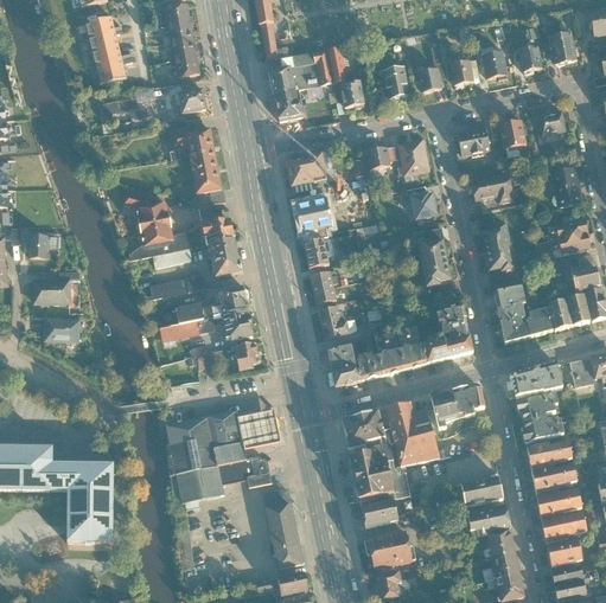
[(255,0),(265,59),(278,57),(272,19),(273,19),(269,0),(255,0)]
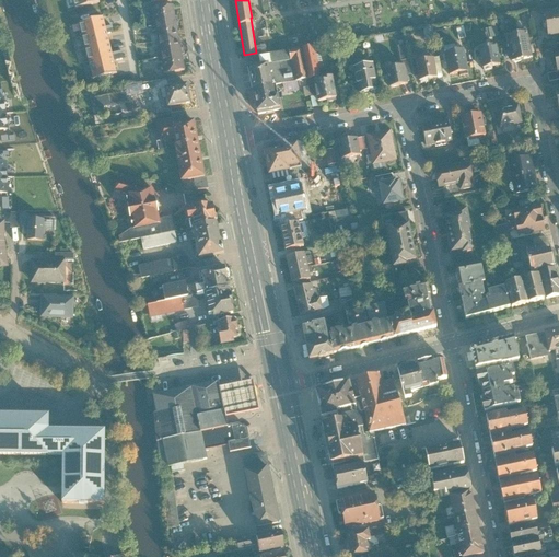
[(173,1),(151,4),(152,16),(149,18),(150,22),(175,18),(173,1)]
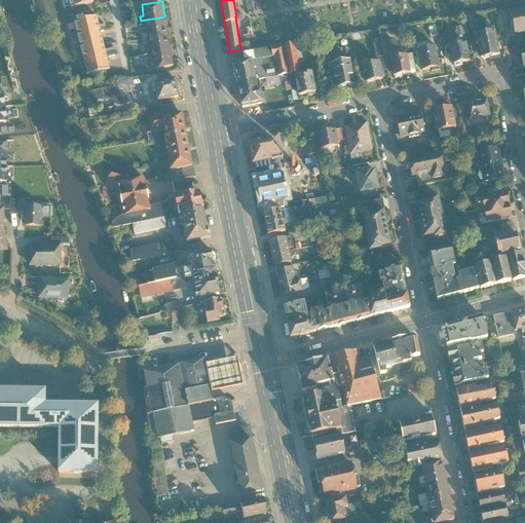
[(524,6),(511,8),(515,31),(524,29),(524,6)]
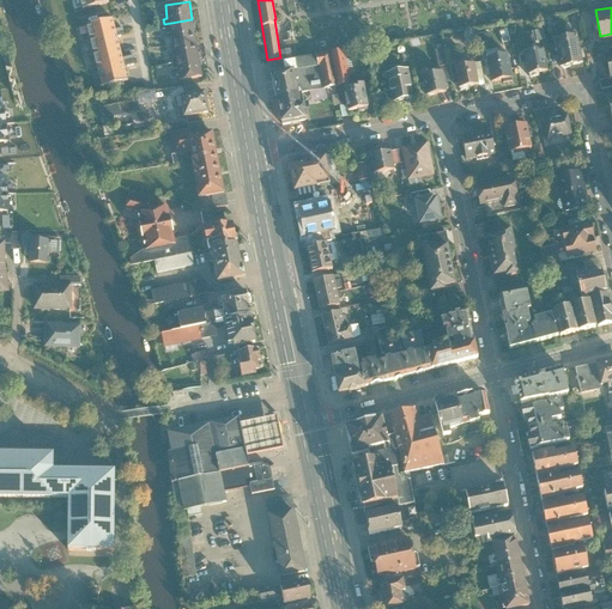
[(85,23),(89,38),(115,31),(111,16),(85,23)]
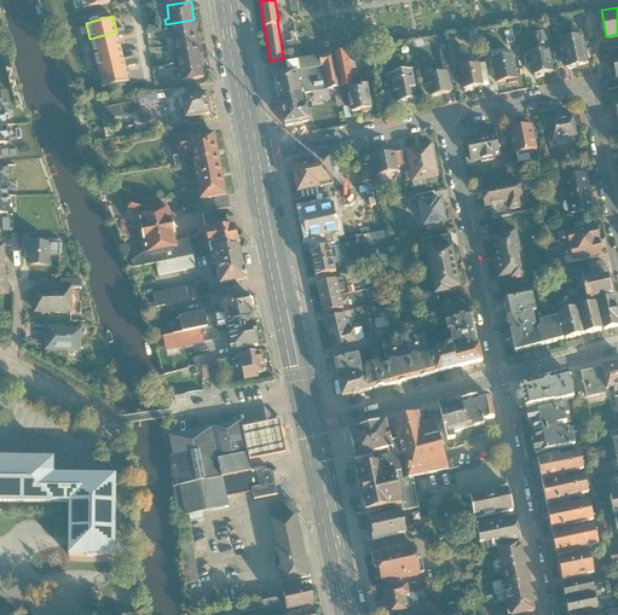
[(194,19),(166,24),(167,30),(171,30),(173,42),(197,38),(194,19)]
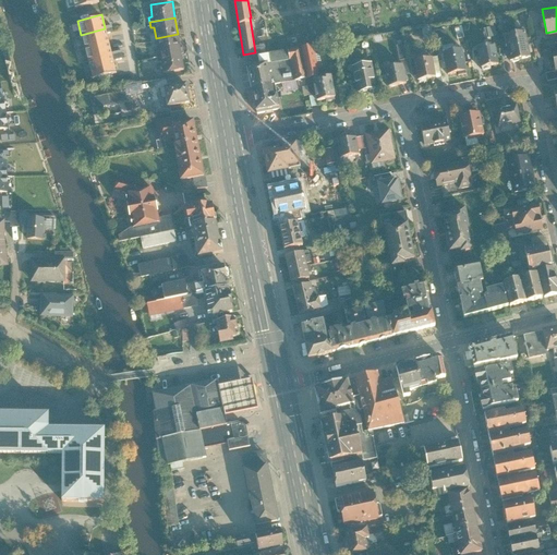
[(531,55),(525,27),(506,32),(511,58),(531,55)]
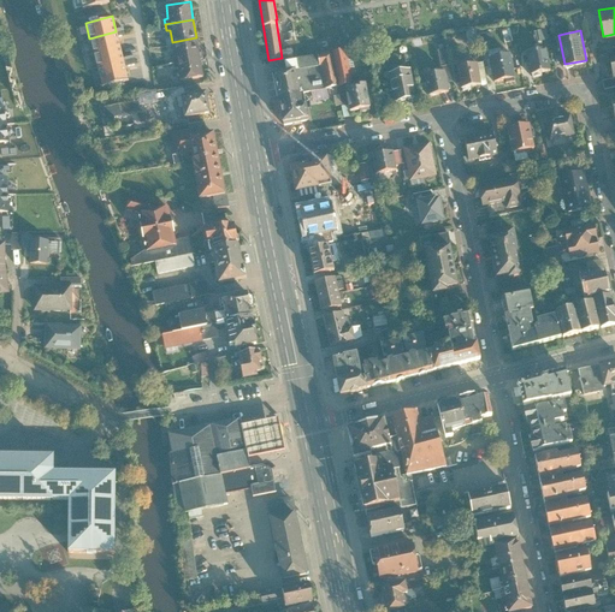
[(89,39),(94,54),(119,47),(116,31),(89,39)]
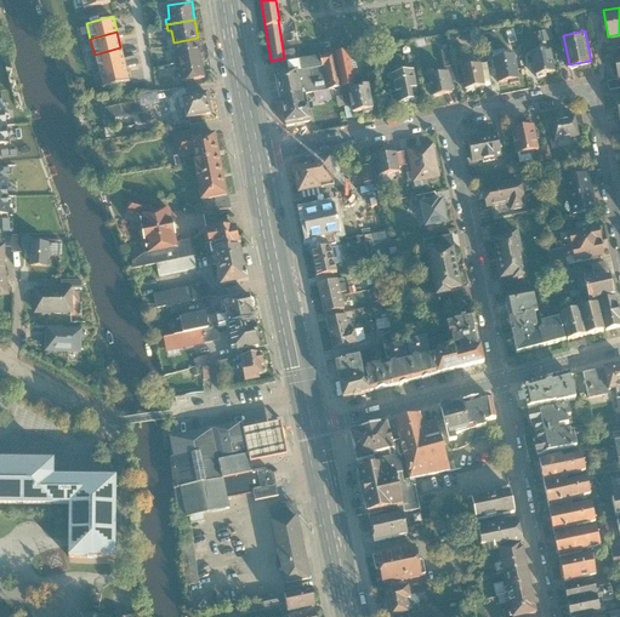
[(172,55),(174,61),(202,56),(198,38),(174,43),(176,53),(172,55)]
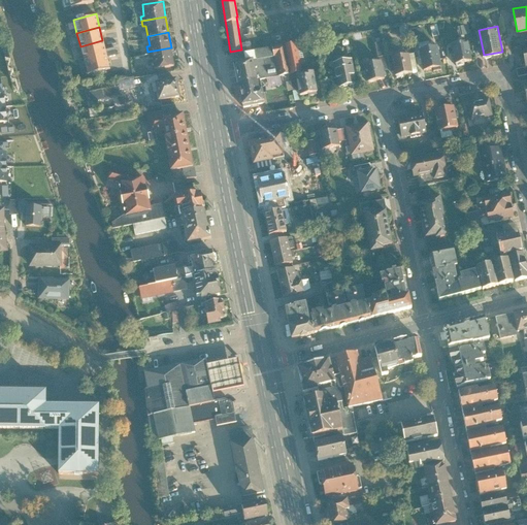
[(472,58),(469,39),(452,42),(456,61),(472,58)]
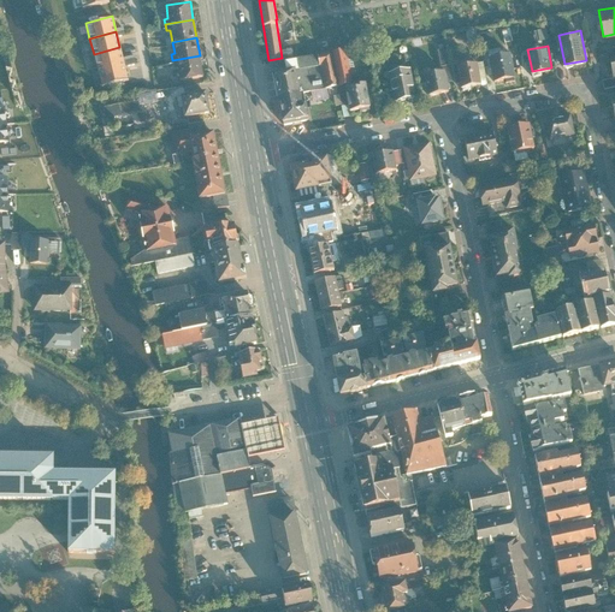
[(94,54),(98,69),(124,63),(119,47),(94,54)]
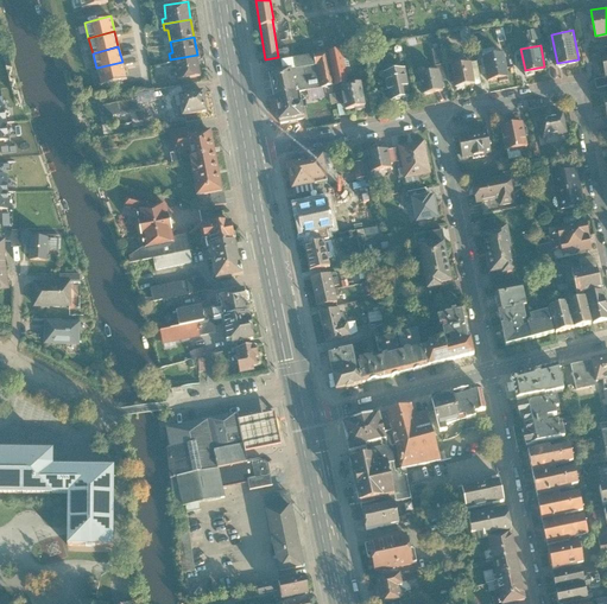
[(341,46),(307,53),(313,86),(347,80),(341,46)]
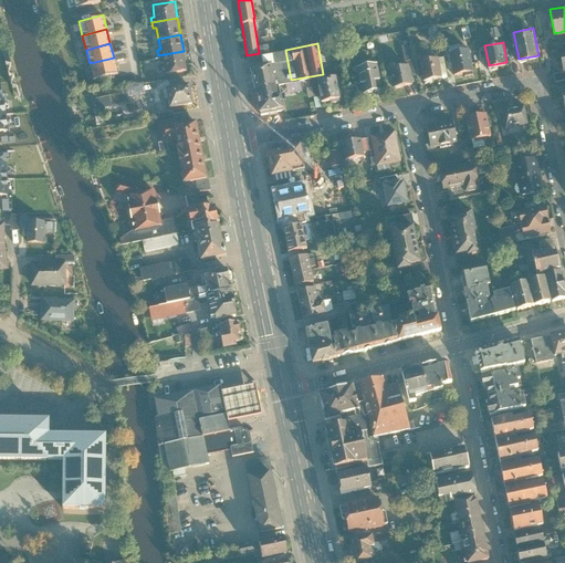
[(474,68),(470,45),(450,50),(454,72),(474,68)]
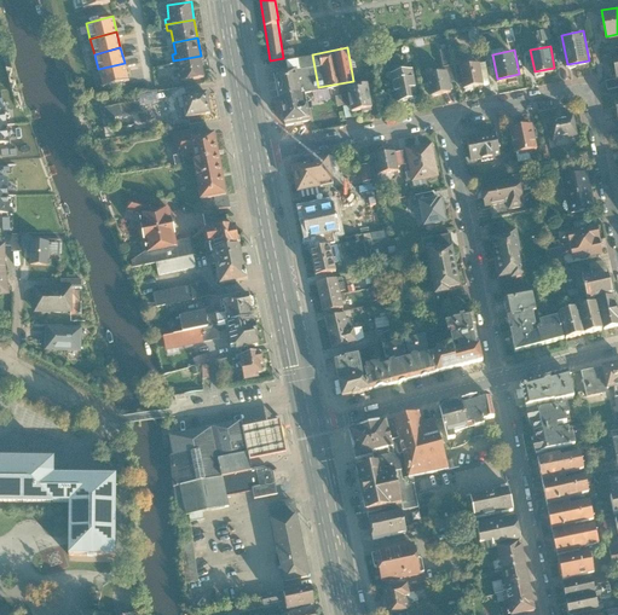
[(318,87),(312,54),(298,57),(300,68),(287,70),(276,73),(279,88),(283,110),(306,105),(304,91),(318,87)]
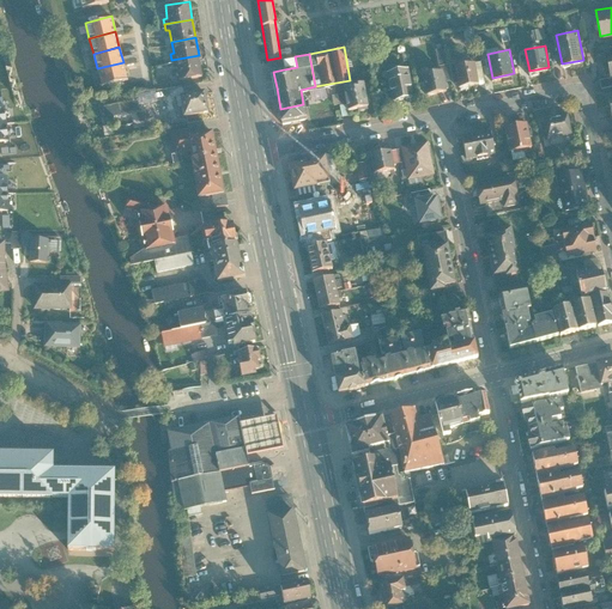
[(199,55),(171,60),(171,66),(176,65),(179,77),(180,77),(203,73),(199,55)]
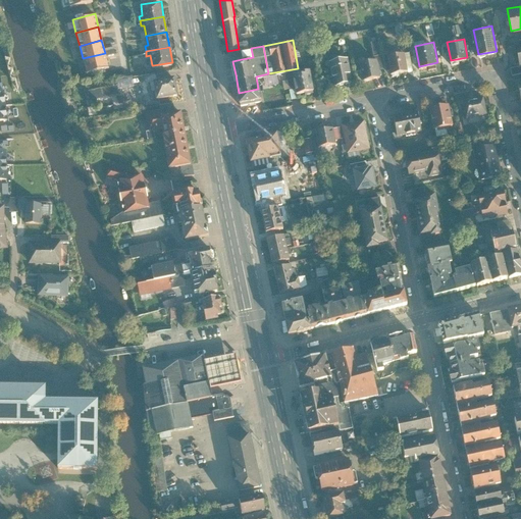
[(240,50),(242,59),(253,57),(251,48),(240,50)]
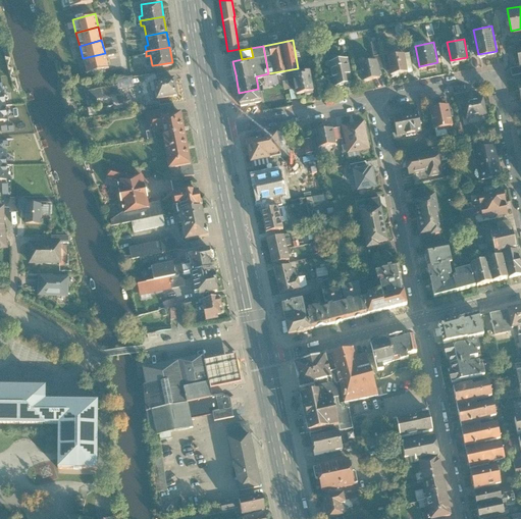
[(409,68),(405,50),(386,54),(391,72),(409,68)]
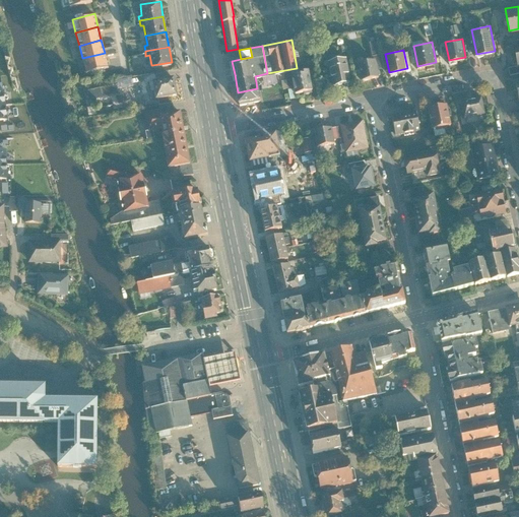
[(82,58),(85,71),(108,66),(105,53),(82,58)]
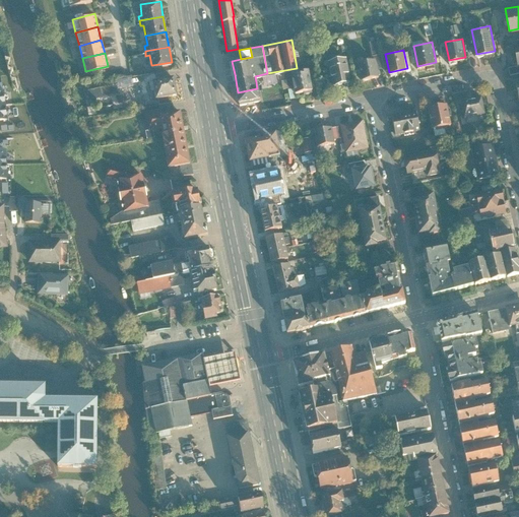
[(351,79),(346,55),(328,59),(333,83),(351,79)]
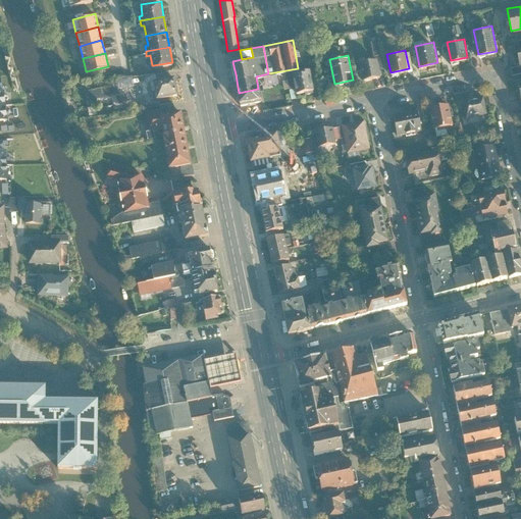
[(380,74),(377,57),(360,60),(363,79),(380,74)]
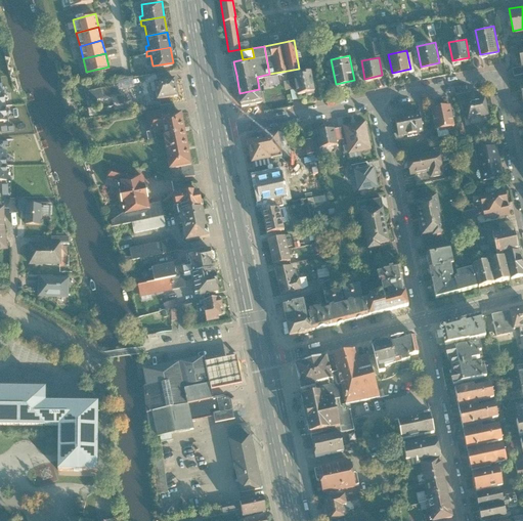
[(522,63),(512,67),(513,73),(522,71),(522,63)]
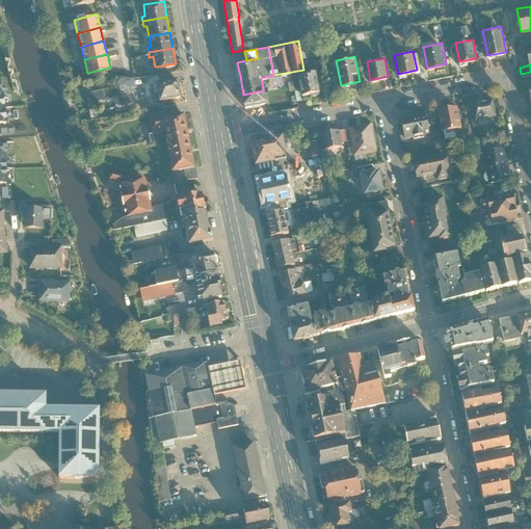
[(320,89),(316,68),(297,71),(301,94),(320,89)]
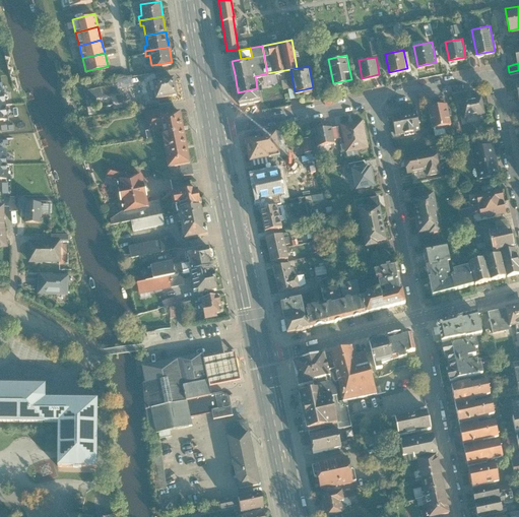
[(177,95),(174,77),(153,80),(156,99),(177,95)]
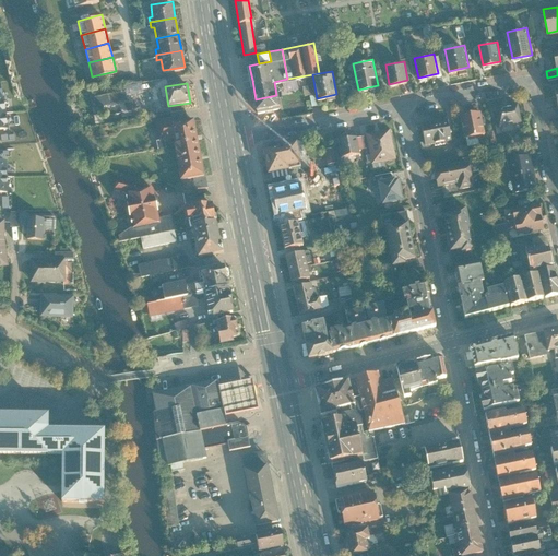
[(125,89),(107,93),(109,104),(109,105),(128,101),(125,89)]
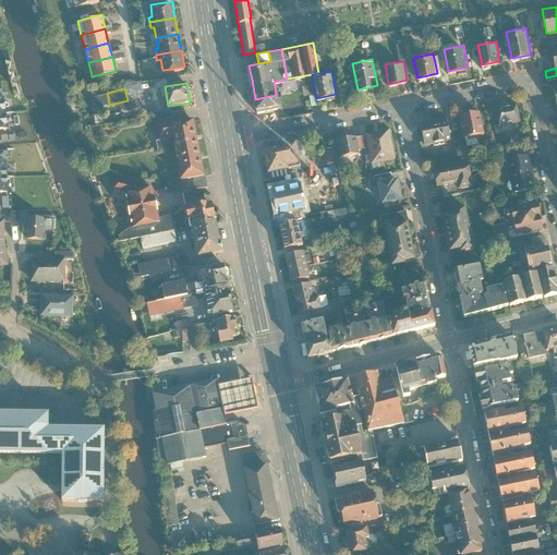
[(107,93),(93,96),(95,107),(109,104),(107,93)]
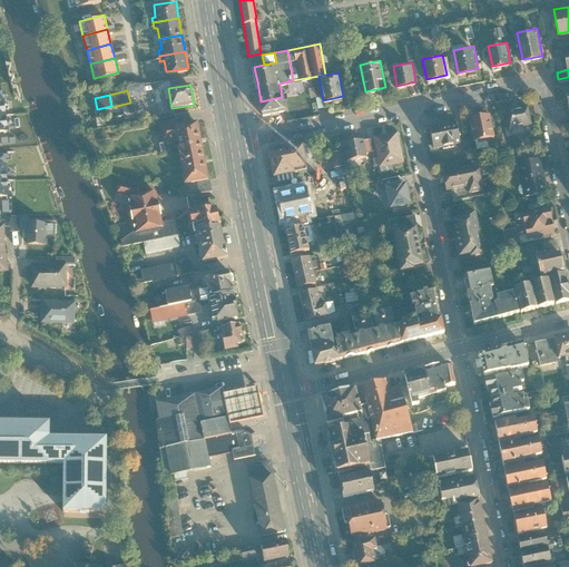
[(282,97),(261,101),(264,115),(284,110),(282,97)]
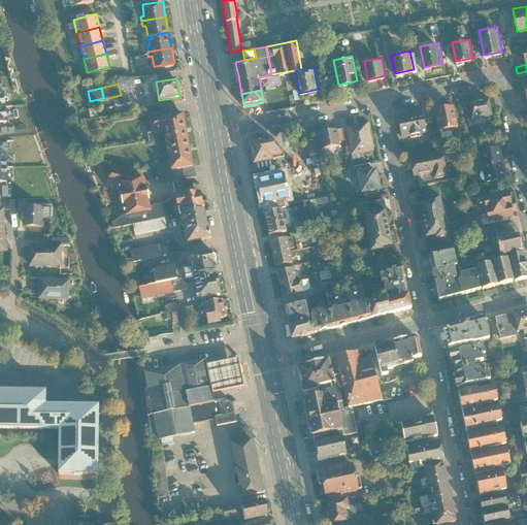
[(493,112),(489,95),(467,99),(471,118),(493,112)]
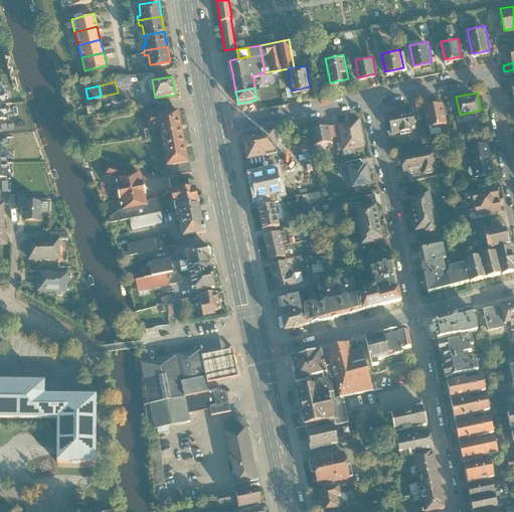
[(160,133),(183,129),(178,107),(171,109),(170,100),(156,102),(157,106),(142,109),(147,135),(152,134),(151,128),(159,126),(160,133)]
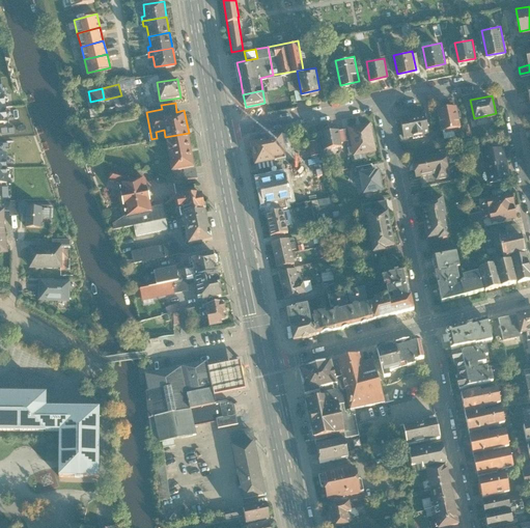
[(463,124),(457,104),(437,108),(441,130),(463,124)]
